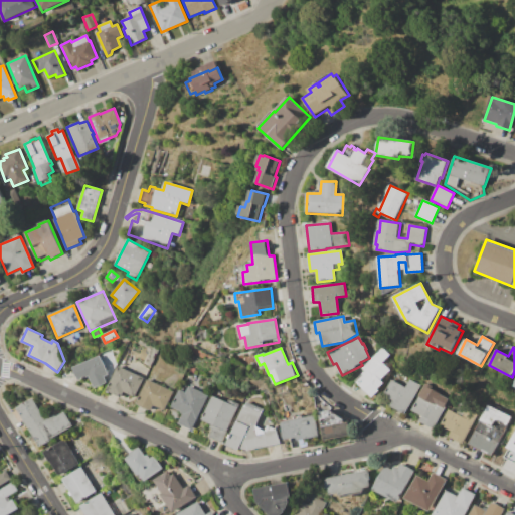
[(355,381),(365,371),(362,368),(382,348),(389,355),(381,363),(389,371),(381,379),(384,382),(383,383),(385,384),(372,397),(355,381)]
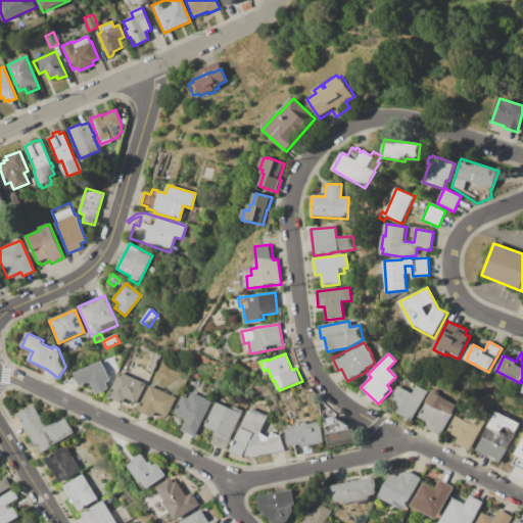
[(75,373),(101,362),(109,380),(105,382),(108,390),(96,395),(90,383),(81,387),(75,373)]
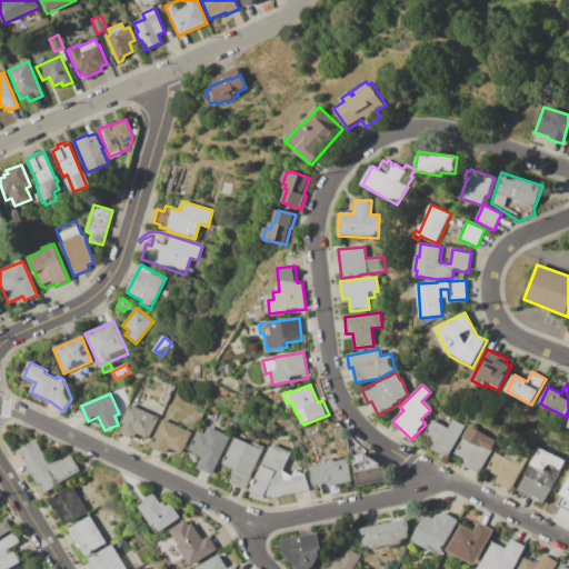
[(131,405),(159,418),(149,440),(137,435),(135,440),(118,432),(131,405)]
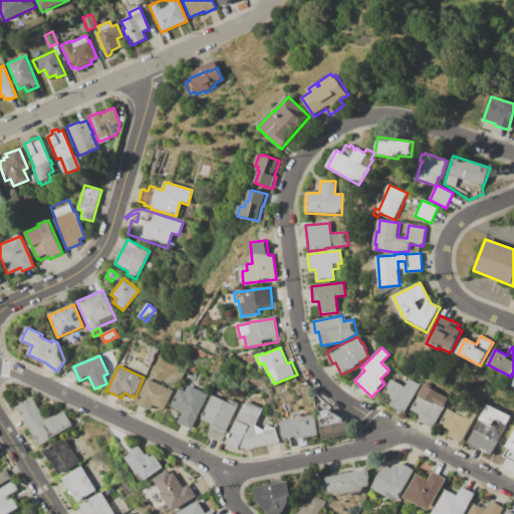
[(148,379),(174,392),(165,411),(154,406),(151,411),(136,404),(148,379)]
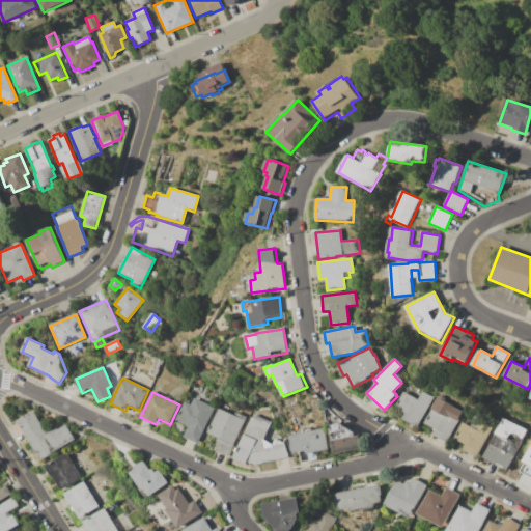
[(402,392),(418,400),(422,392),(434,397),(417,427),(391,414),(402,392)]
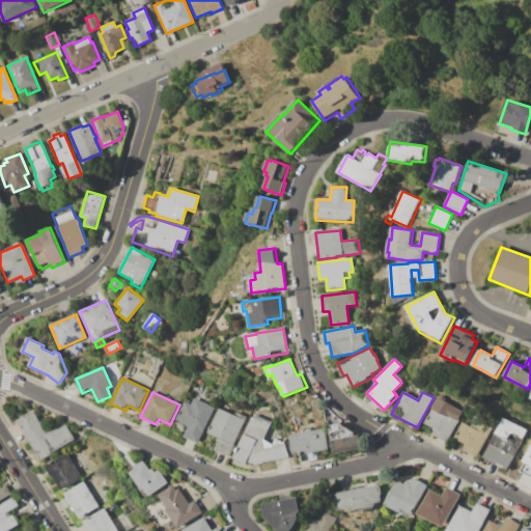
[(438,395),(465,410),(447,443),(431,435),(435,429),(423,423),(438,395)]
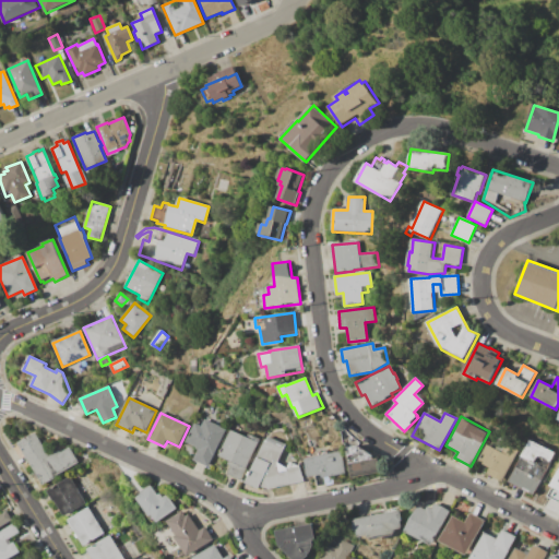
[(209,467),(193,461),(199,448),(186,442),(198,417),(226,430),(209,467)]
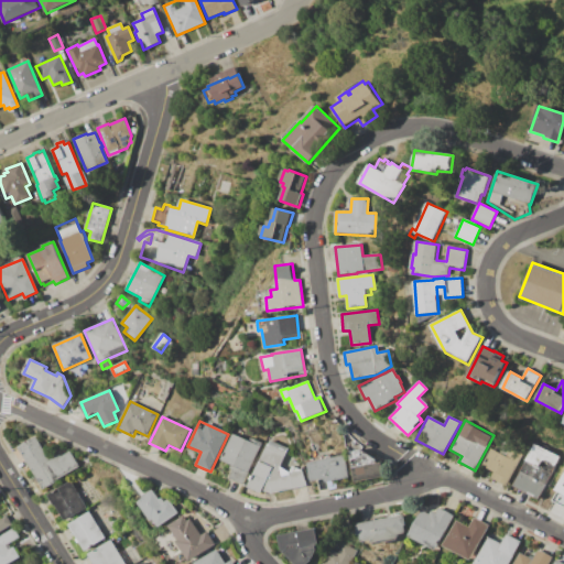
[(261,443),(242,485),(229,479),(234,472),(229,469),(231,466),(219,461),(231,434),(248,442),(249,438),(261,443)]
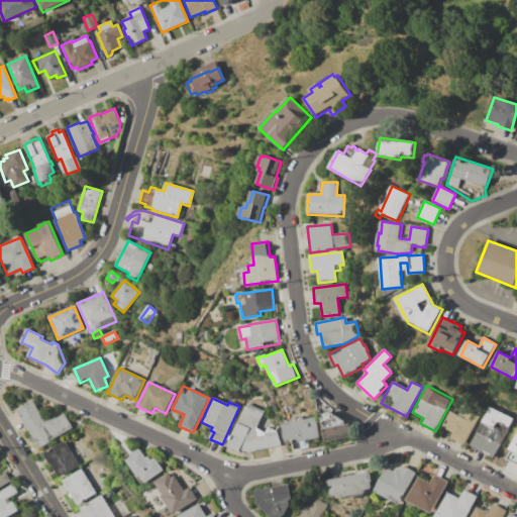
[(40,448),(16,410),(31,400),(43,418),(41,419),(44,424),(56,416),(57,418),(65,414),(74,428),(40,448)]
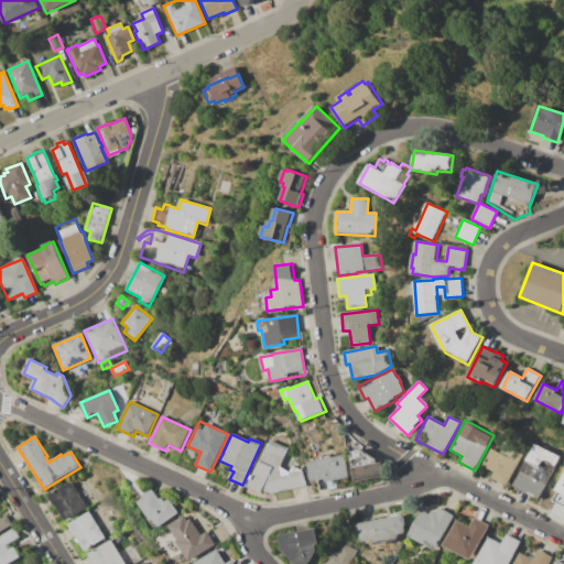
[(267,443),(268,444),(270,441),(288,449),(280,467),(289,473),(292,466),(301,470),(305,487),(270,494),(262,489),(260,494),(247,487),(267,443)]
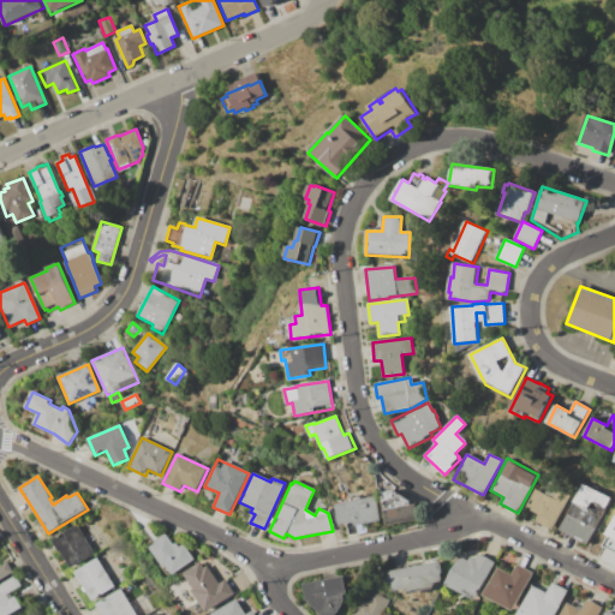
[(535,489),(543,494),(550,481),(572,493),(553,530),(535,520),(537,515),(524,508),(535,489)]
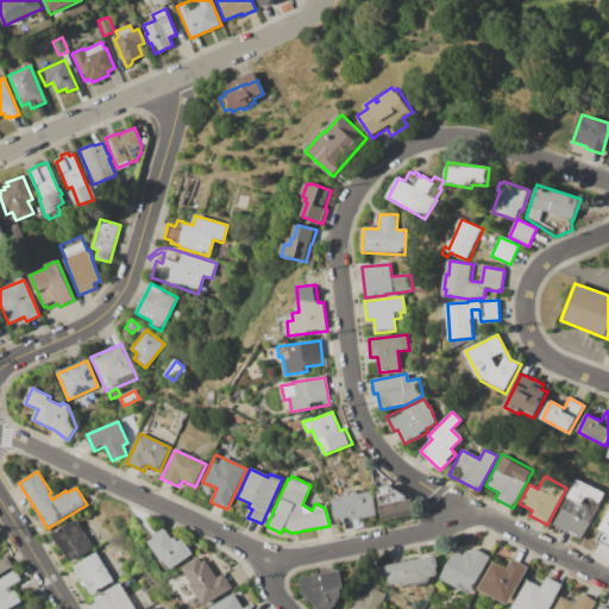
[(606,495),(582,540),(552,525),(577,479),(579,478),(582,481),(583,482),(606,495)]
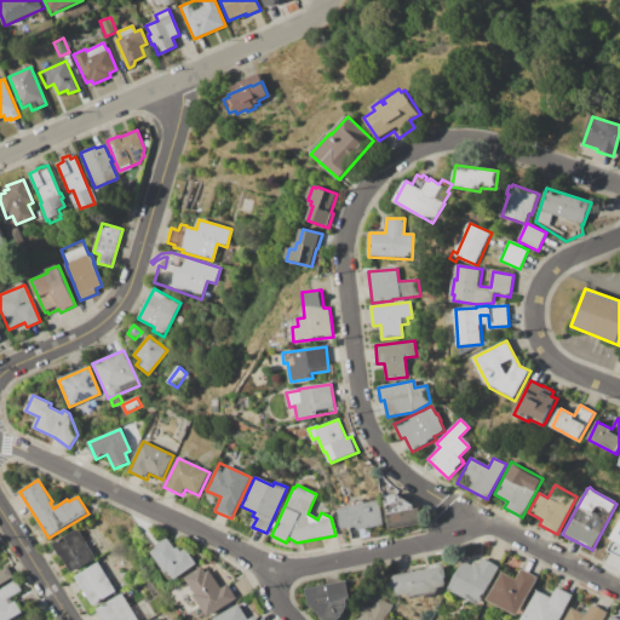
[(384,497),(399,494),(420,509),(423,523),(390,529),(384,497)]
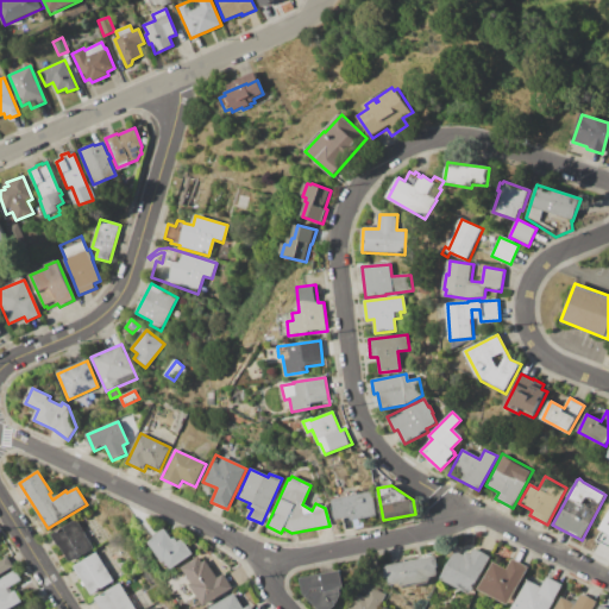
[(333,500),(374,491),(378,516),(351,521),(351,516),(337,520),(333,500)]
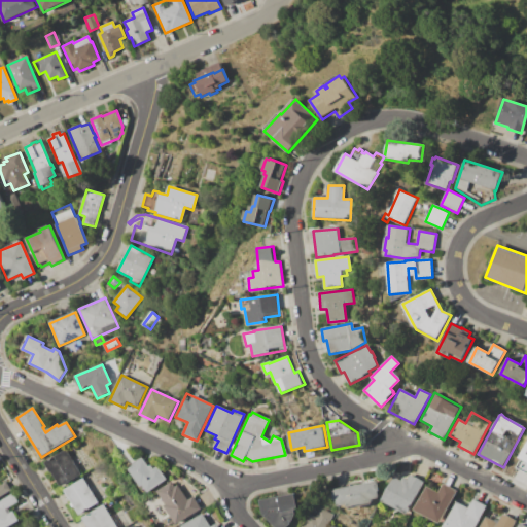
[(520,459),(526,446),(526,473),(517,468),(521,460),(520,459)]
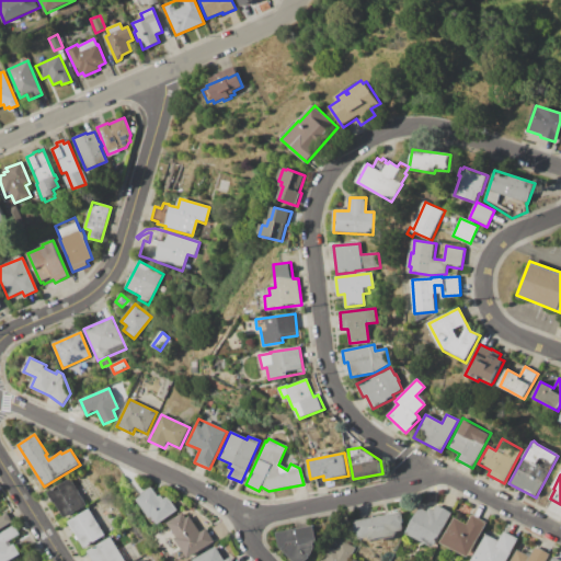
[(47,493),(70,478),(87,505),(65,518),(55,503),(54,504),(47,493)]
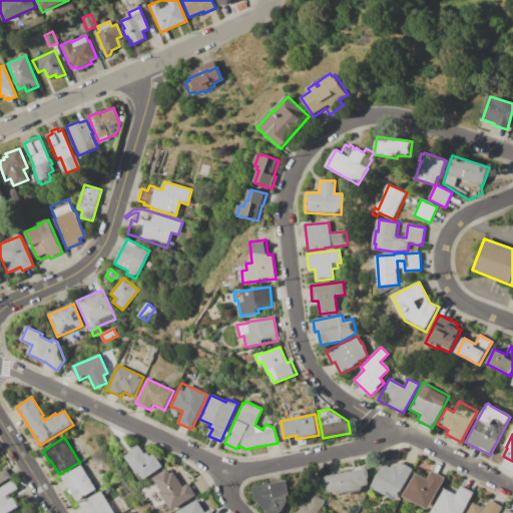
[(138,445),(145,454),(147,453),(149,456),(152,453),(161,466),(149,475),(150,477),(145,480),(141,474),(139,476),(125,457),(129,454),(128,452),(138,445)]
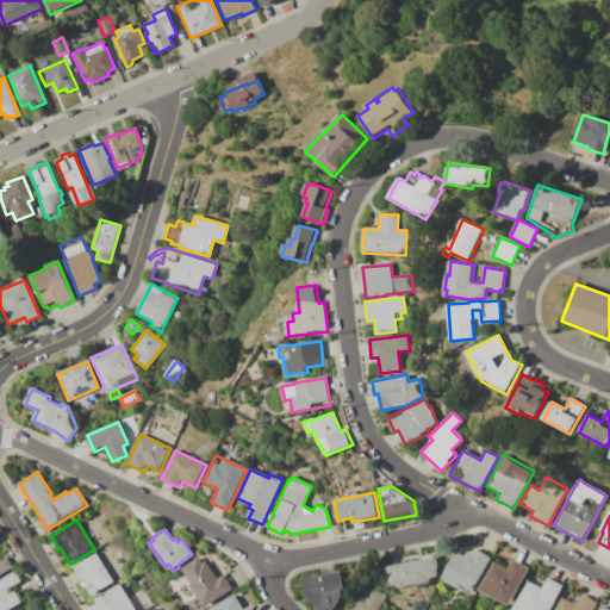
[(443,579),(458,552),(466,556),(468,552),(472,554),(475,548),(493,558),(473,596),(443,579)]
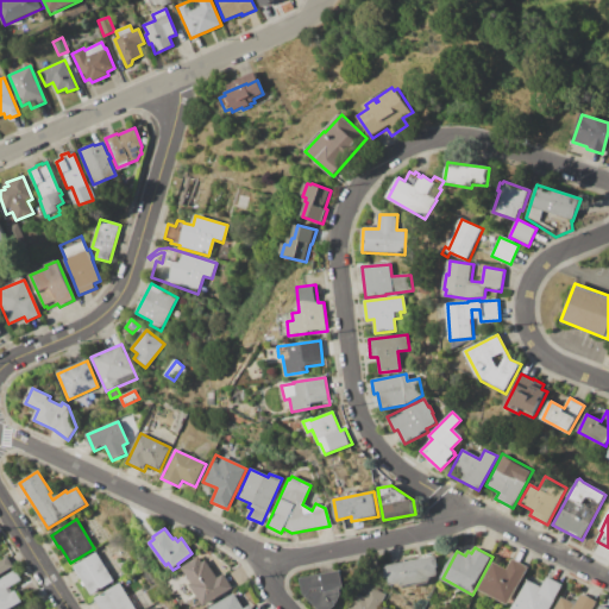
[(74,566),(96,553),(114,581),(92,595),(75,567),(74,566)]
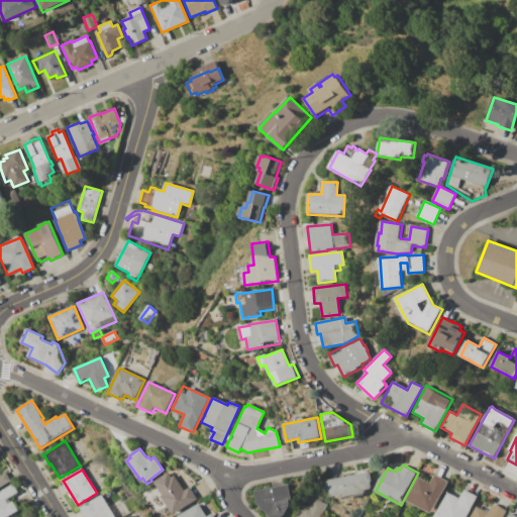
[(0,476),(6,472),(11,481),(0,488),(0,476)]
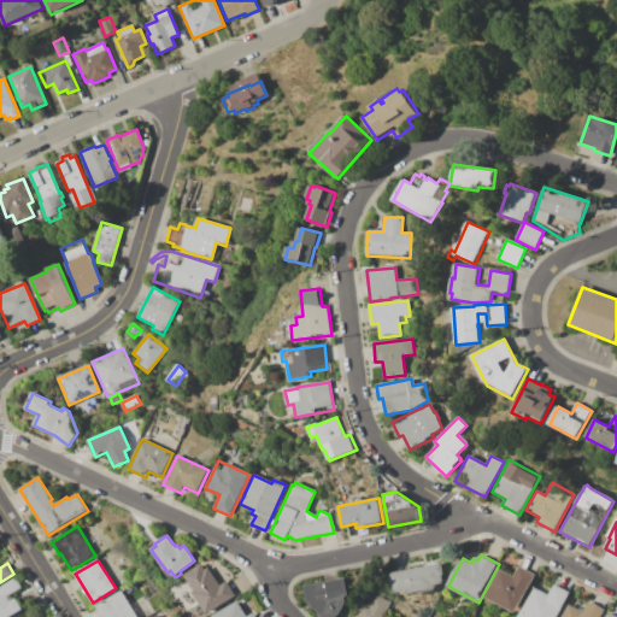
[(186,576),(205,563),(221,586),(227,582),(238,595),(209,616),(193,592),(195,591),(186,576)]
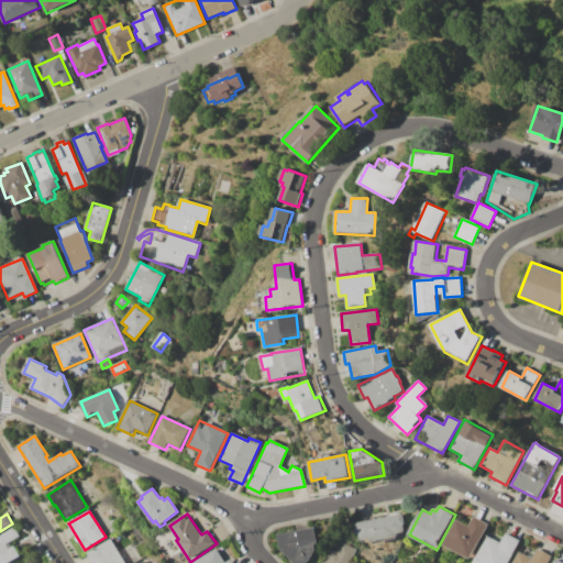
[(356,523),(404,515),(407,532),(398,534),(399,538),(373,542),(372,540),(361,541),(360,532),(357,533),(356,523)]
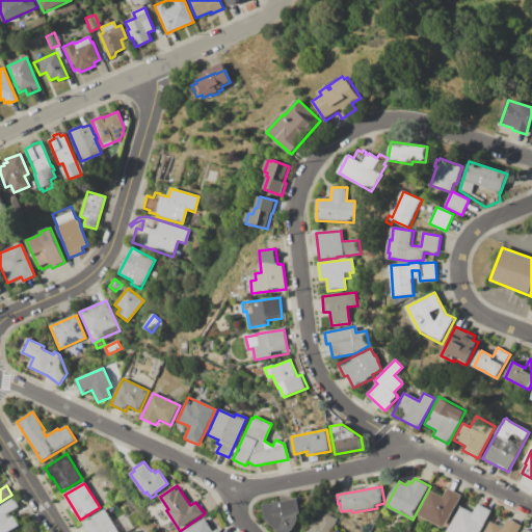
[(431,491),(443,498),(448,488),(461,496),(453,510),(454,511),(445,529),(419,514),(431,491)]
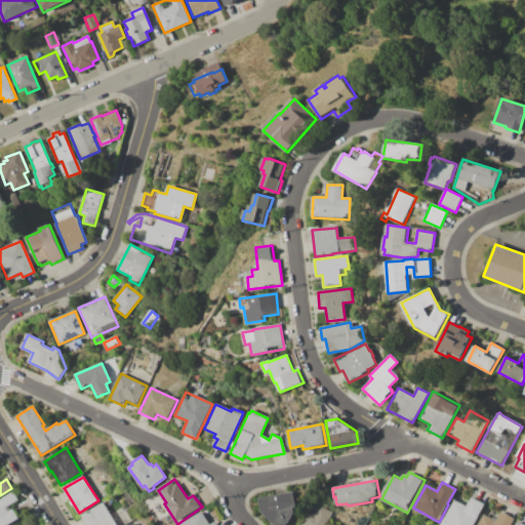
[(0,524),(0,498),(13,491),(18,499),(8,507),(10,510),(12,509),(18,518),(7,524),(0,524)]
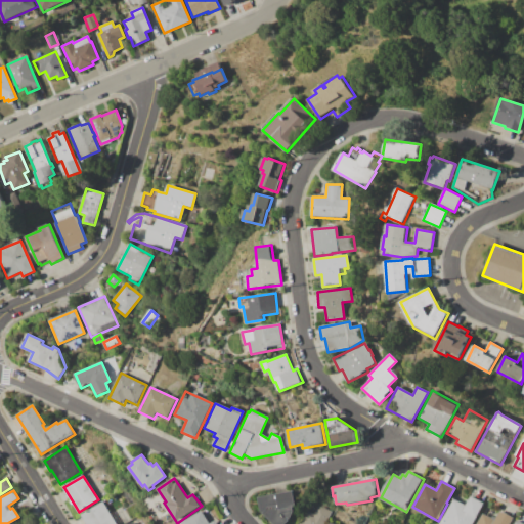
[(258,497),(293,490),(296,507),(294,507),(293,513),(292,517),(288,523),(286,523),(273,523),(261,512),(258,497)]
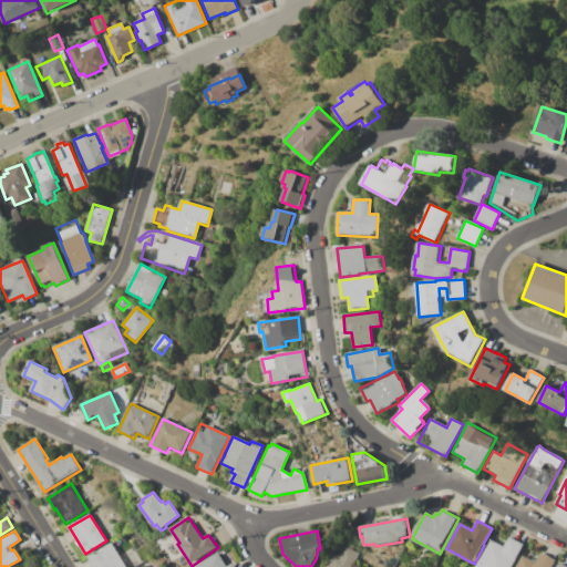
[(475,566),(491,540),(504,547),(509,537),(524,545),(513,566),(475,566)]
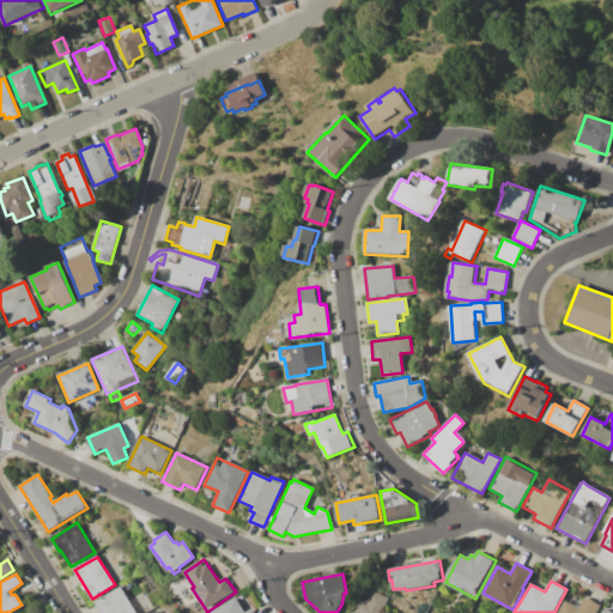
[(102,612),(96,602),(120,588),(128,601),(134,598),(143,611),(139,612),(102,612)]
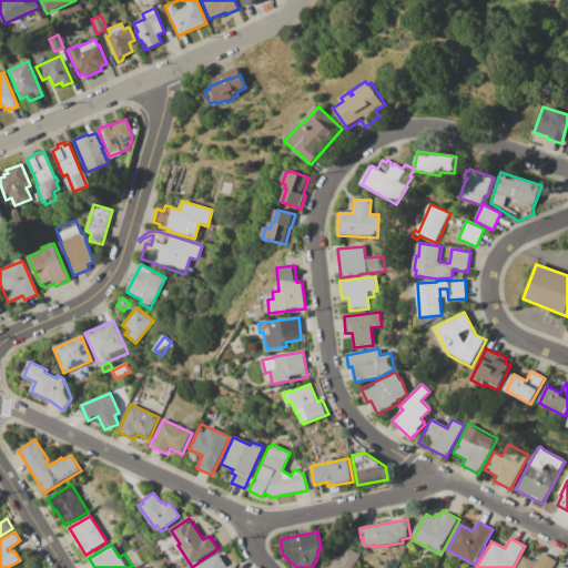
[(324,567),(325,566),(327,567),(333,555),(340,557),(344,547),(359,555),(353,567),(324,567)]
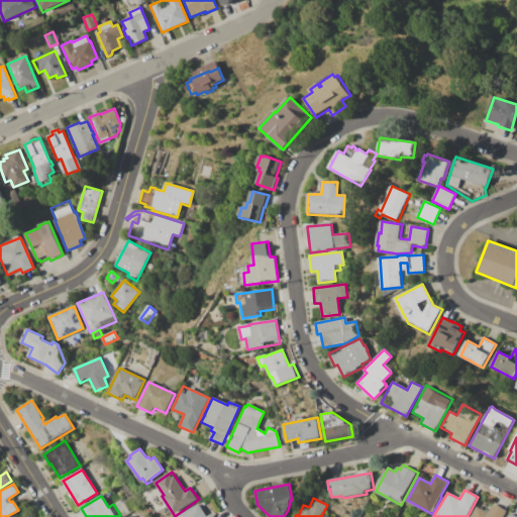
[(179,516),(198,503),(207,516),(212,514),(214,516),(179,516)]
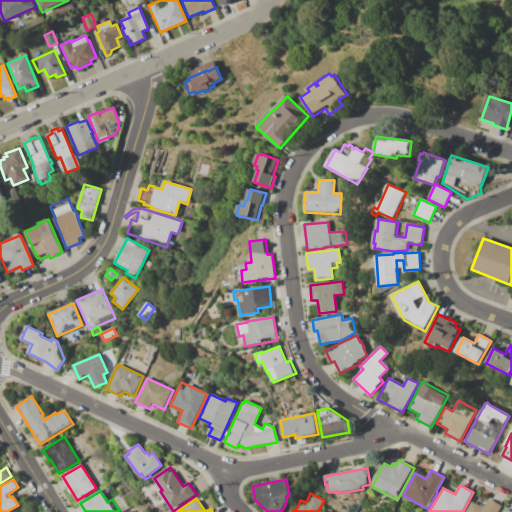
[(466,511),(472,502),(484,508),(489,499),(503,507),(500,511),(466,511)]
